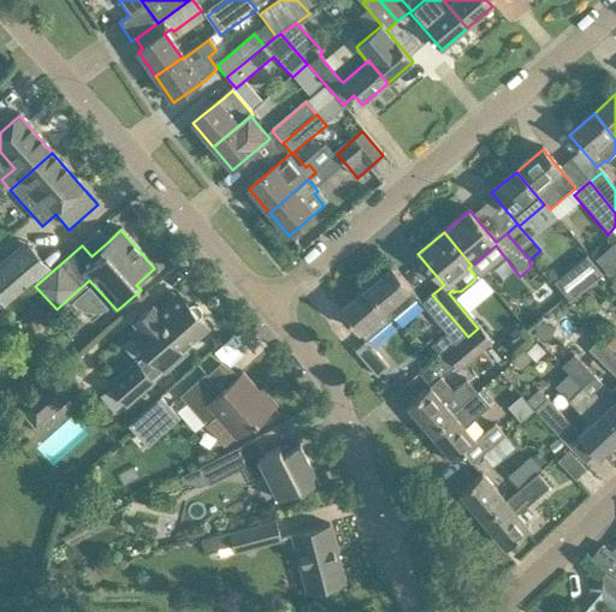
[(615,244),(598,259),(611,275),(615,271),(615,244)]
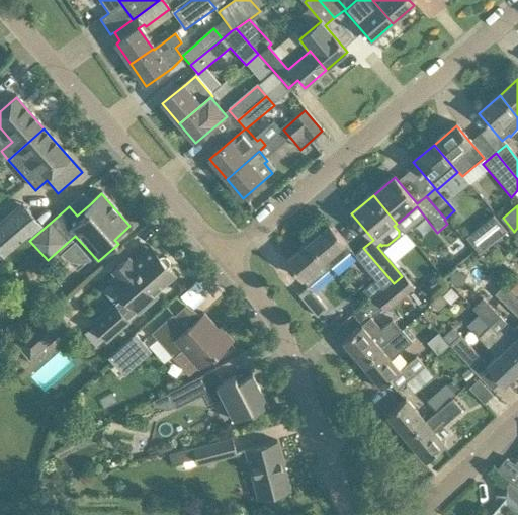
[(0,265),(42,229),(23,206),(0,226),(0,265)]
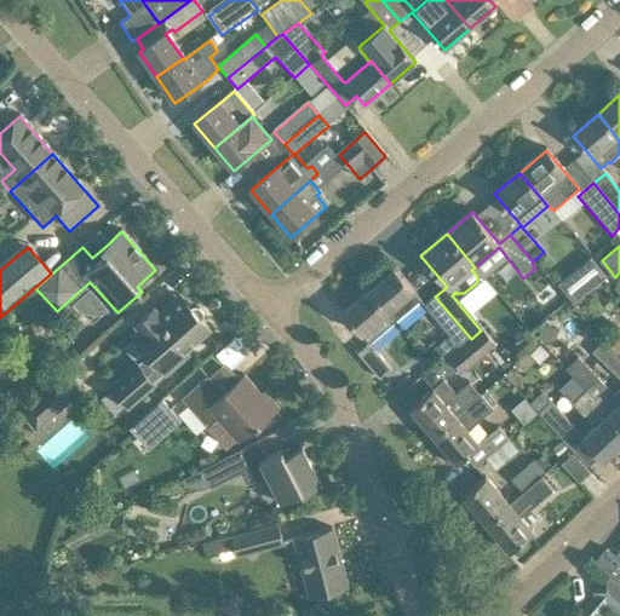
[(595,264),(561,293),(573,309),(608,278),(595,264)]
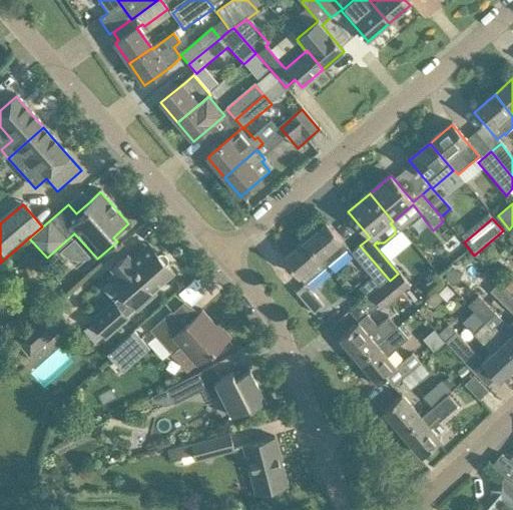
[(342,242),(339,238),(327,223),(305,241),(326,268),(348,249),(342,242)]
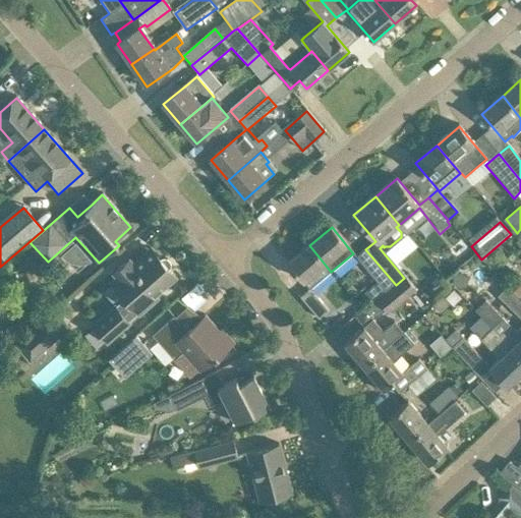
[(309,245),(287,264),(309,290),(331,272),(309,245)]
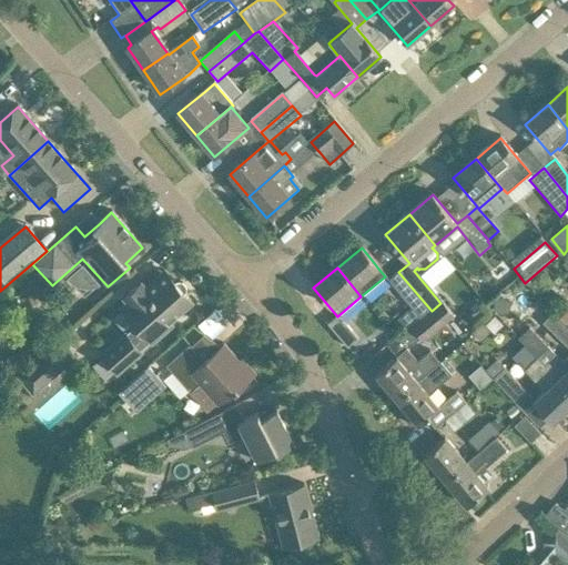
[(411,329),(432,311),(398,272),(387,282),(411,310),(397,321),(406,331),(411,329)]
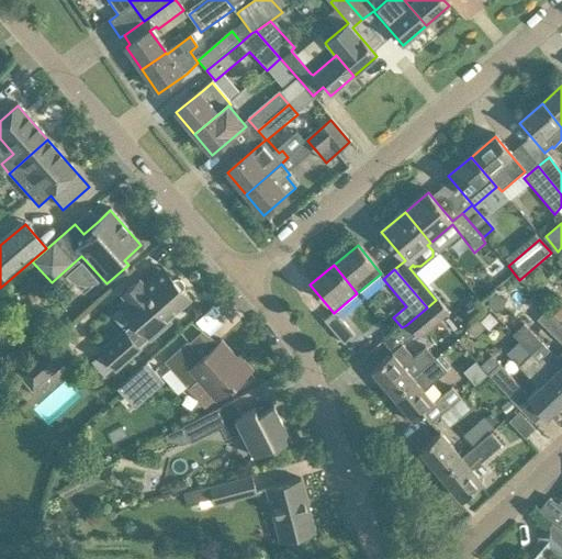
[(178,281),(175,282),(170,278),(166,282),(158,275),(144,287),(139,281),(123,295),(142,317),(101,353),(116,370),(169,324),(166,320),(189,300),(182,291),(183,289),(183,284),(181,282),(178,281)]
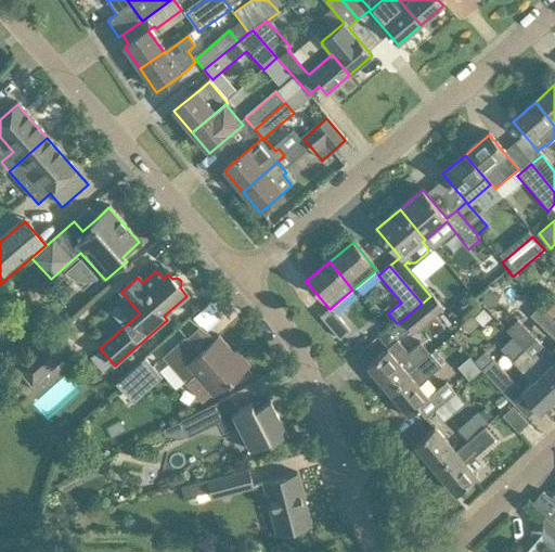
[(500,297),(486,292),(480,305),(494,310),(500,297)]
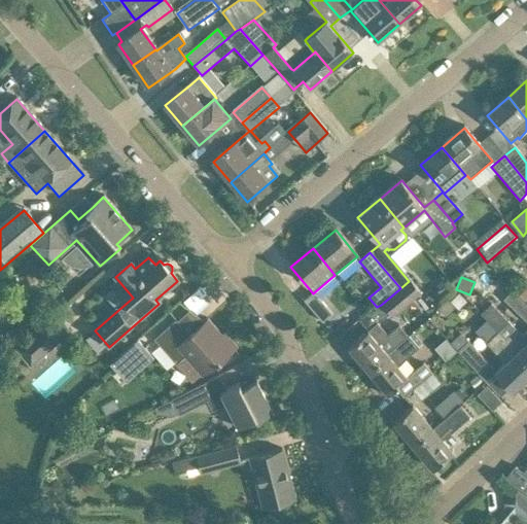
[(392,319),(421,295),(409,281),(400,288),(381,305),(392,319)]
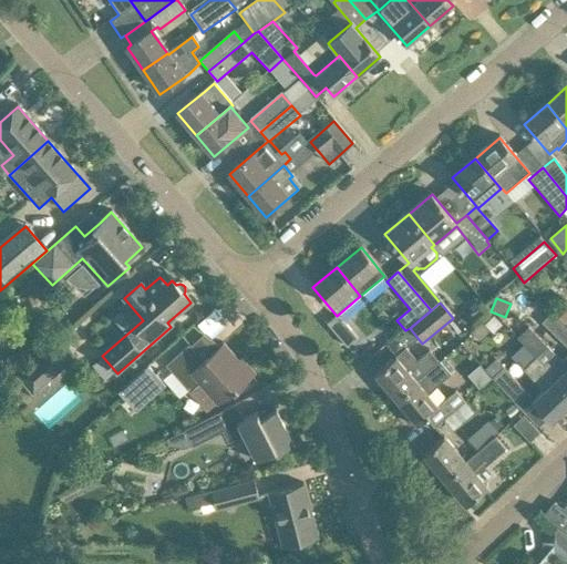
[(528,329),(517,339),(525,347),(566,391),(566,325),(554,313),(542,325),(566,348),(566,358),(562,363),(528,329)]
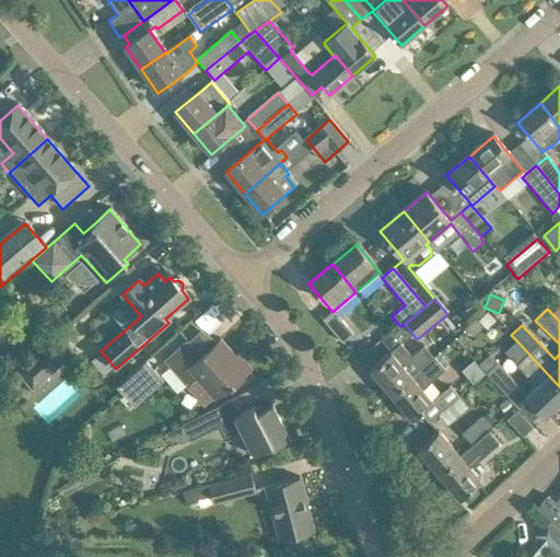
[(353,335),(333,312),(323,321),(342,344),(353,335)]
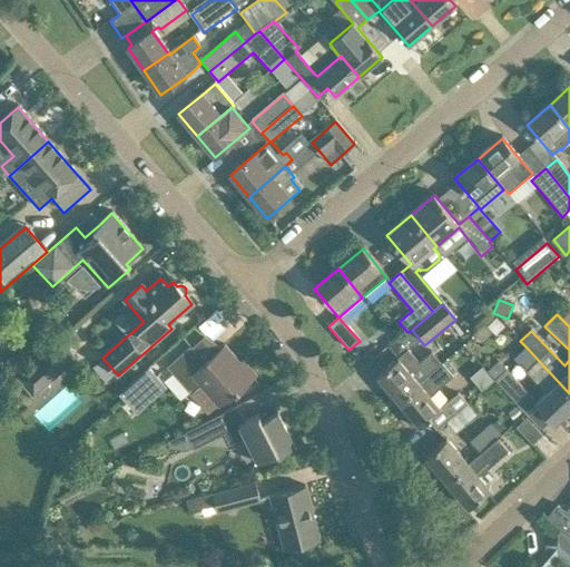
[(485,325),(474,336),(481,344),(493,333),(485,325)]
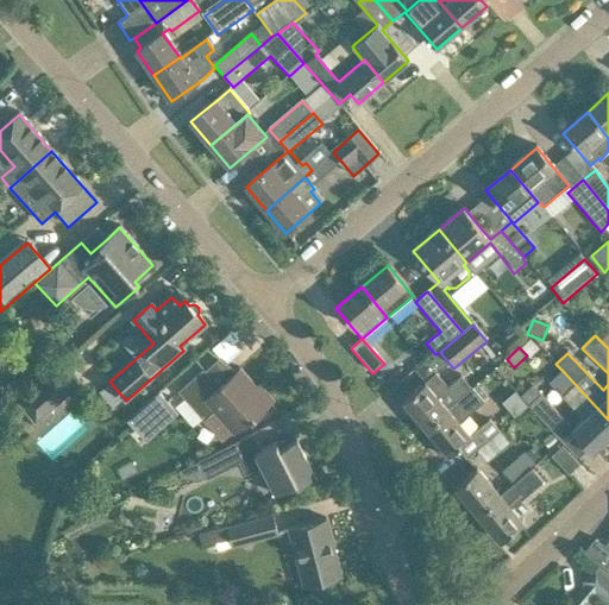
[(419,358),(406,369),(410,373),(424,364),(419,358)]
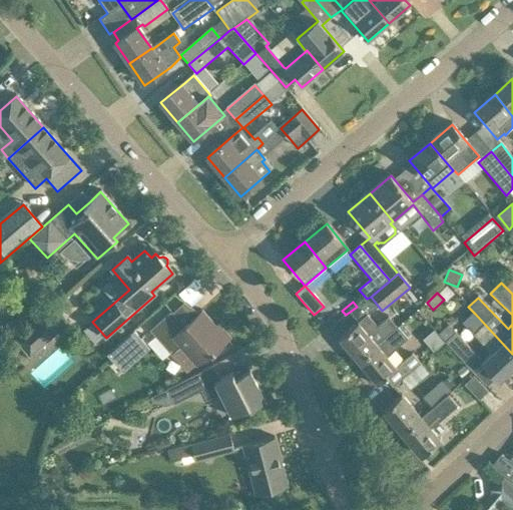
[(53,309),(17,341),(30,356),(67,324),(53,309)]
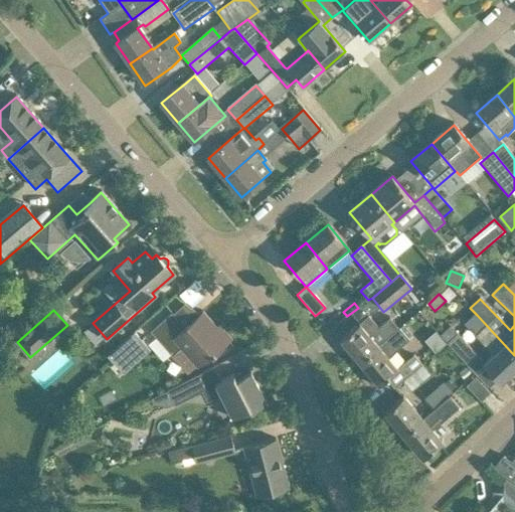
[(172,314),(157,327),(150,333),(172,358),(181,349),(198,367),(211,356),(213,357),(231,341),(219,327),(217,329),(203,313),(185,329),(172,314)]
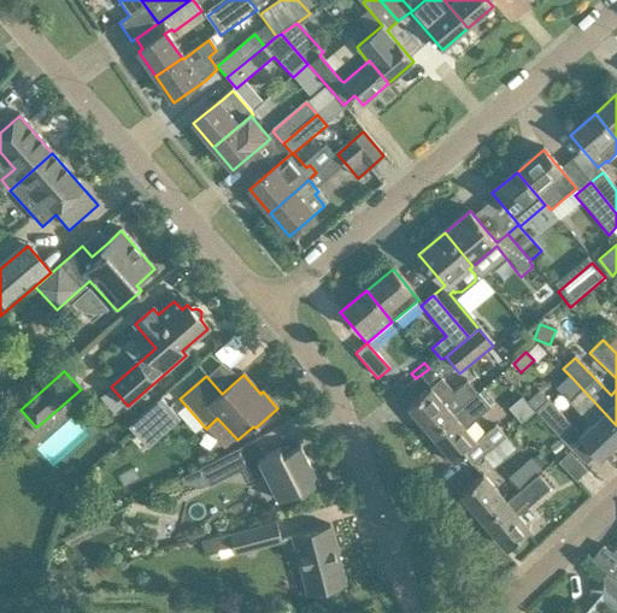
[(394,376),(383,384),(394,398),(405,388),(394,376)]
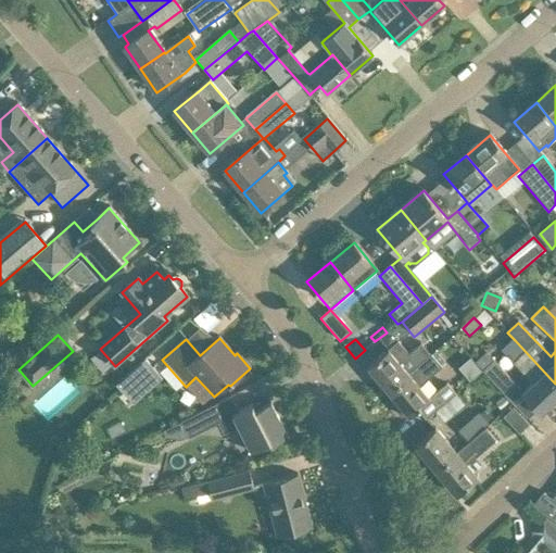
[(555,384),(515,340),(503,351),(534,385),(522,396),(538,411),(541,415),(555,399),(555,384)]
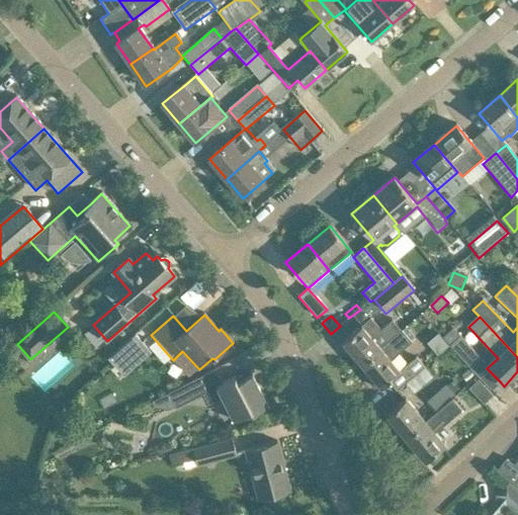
[(362,365),(402,332),(402,331),(401,332),(392,322),(380,331),(370,319),(361,326),(342,342),(362,365)]
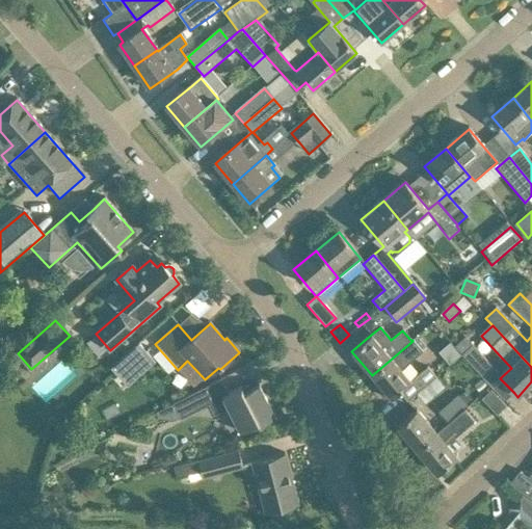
[(407,402),(435,377),(427,368),(411,382),(401,370),(423,352),(413,341),(372,375),(392,399),(399,393),(407,402)]
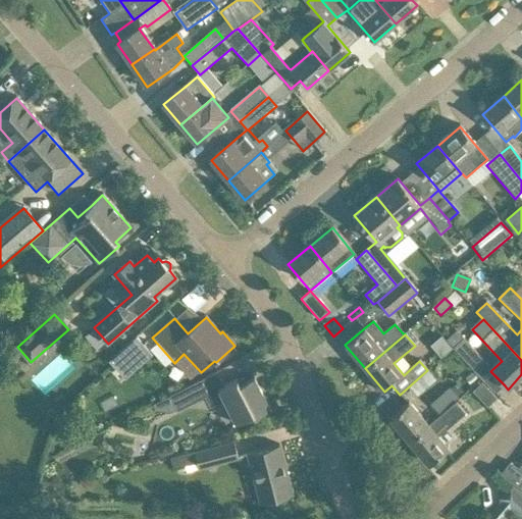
[(463,340),(453,349),(470,368),(476,374),(486,364),(480,358),(463,340)]
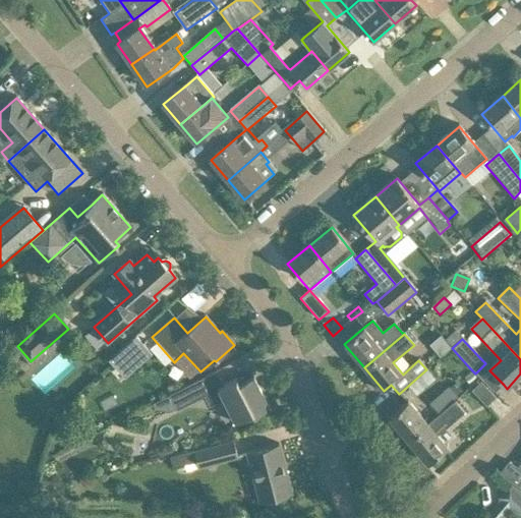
[(125,355),(133,364),(149,351),(140,342),(125,355)]
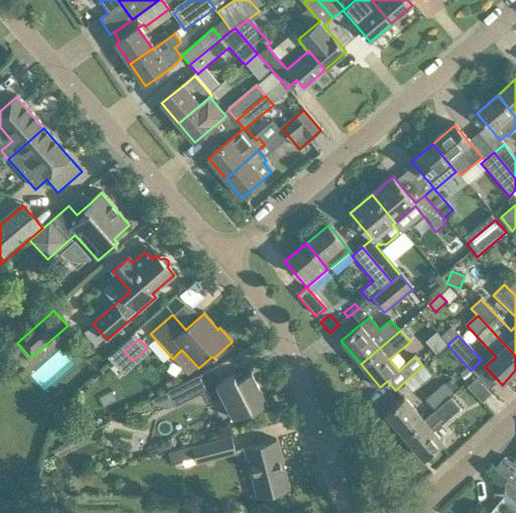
[(252,414),(267,406),(251,375),(237,382),(235,377),(202,393),(208,405),(222,397),(226,405),(229,404),(236,417),(250,410),(252,414)]
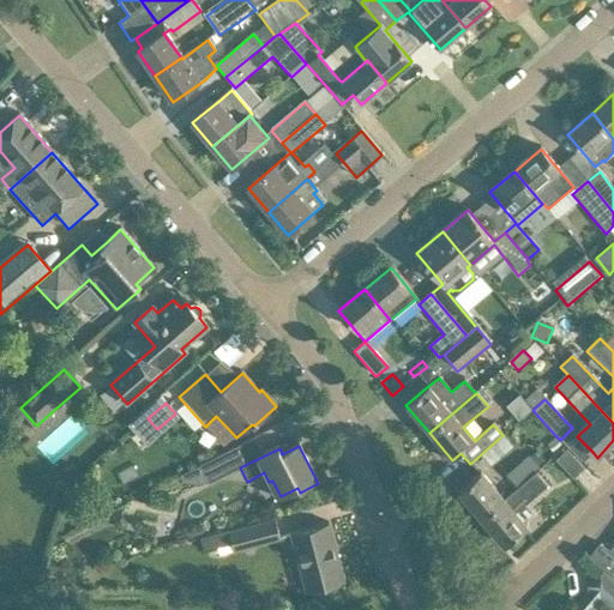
[(209,485),(236,471),(227,453),(181,477),(184,483),(202,485),(208,483),(209,485)]
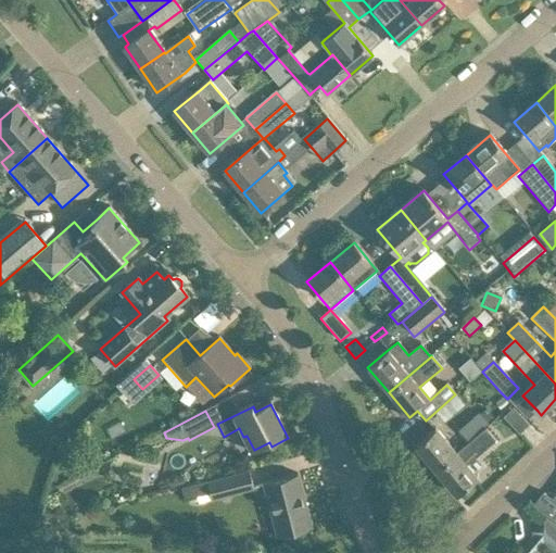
[(437,472),(456,454),(436,429),(415,447),(437,472)]
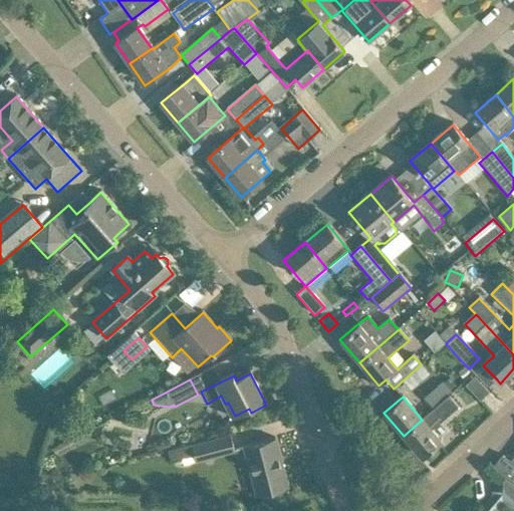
[(422,420),(404,436),(423,459),(442,443),(432,431),(458,409),(449,397),(422,420)]
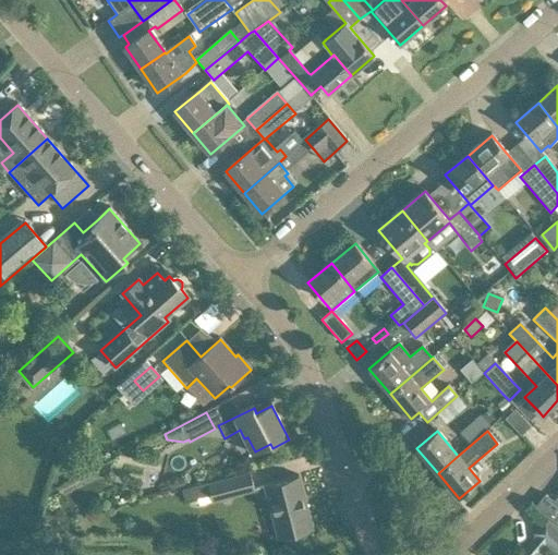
[(185,503),(211,496),(213,503),(255,492),(251,474),(208,486),(208,484),(182,491),(185,503)]
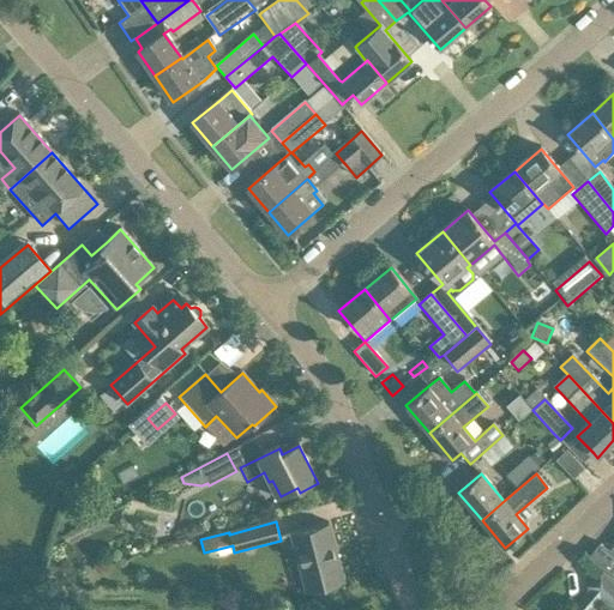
[(307,592),(344,583),(329,524),(292,533),(307,592)]
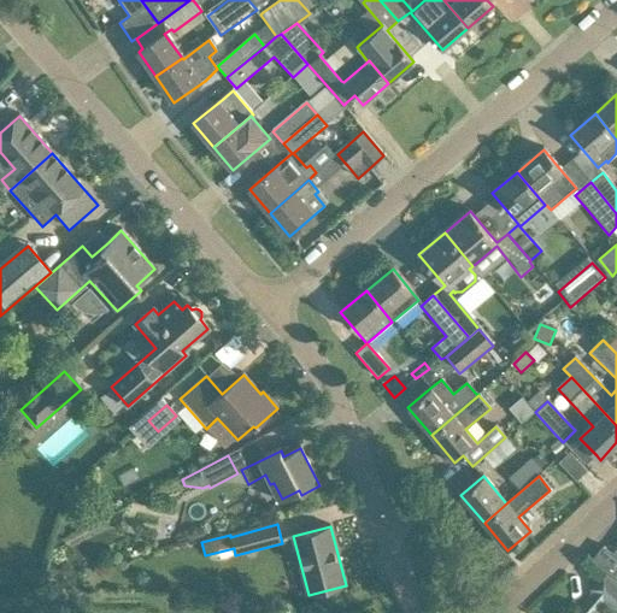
[(593,612),(603,600),(616,612),(616,588),(604,577),(593,590),(595,594),(585,607),(579,612),(593,612)]
